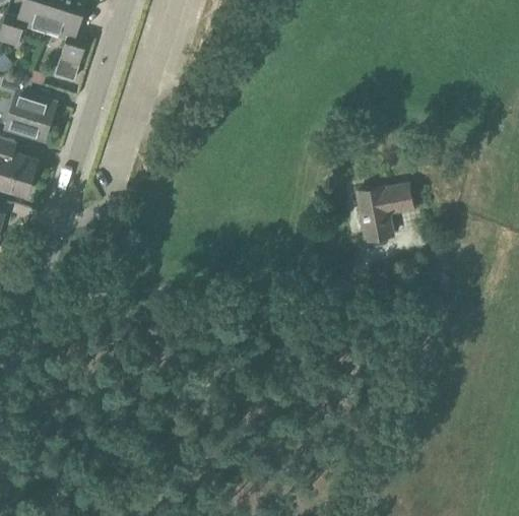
[(6,16),(0,34),(0,42),(18,48),(24,28),(44,34),(54,0),(23,0),(19,15),(22,16),(21,21),(6,16)]
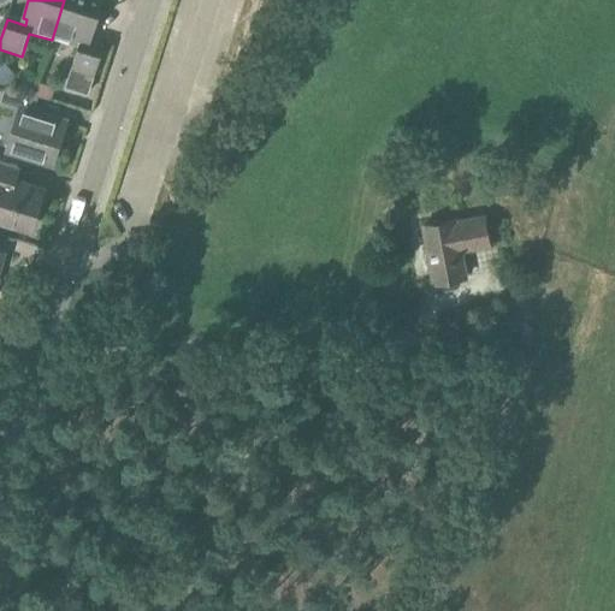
[(64,0),(52,40),(76,48),(63,92),(86,98),(101,49),(84,43),(87,37),(89,39),(100,4),(87,0),(64,0)]
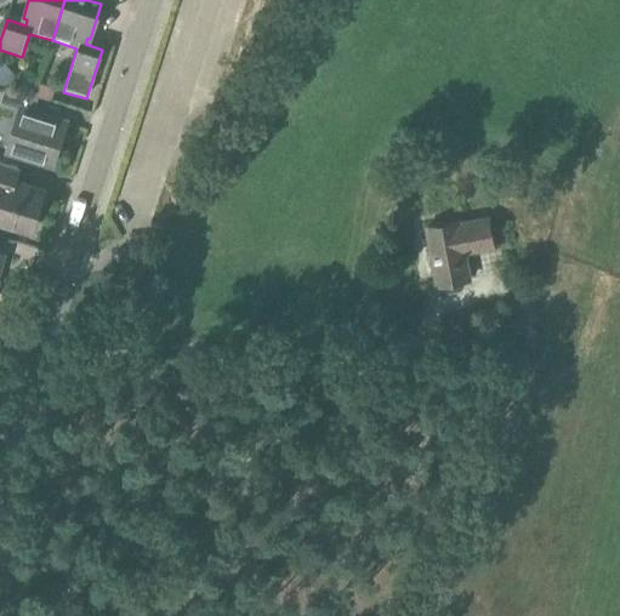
[(38,85),(33,101),(38,102),(51,107),(56,91),(38,85)]
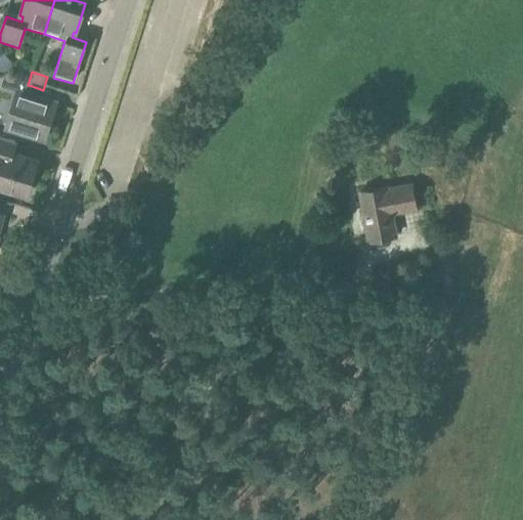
[(18,95),(6,131),(42,143),(53,106),(28,98),(32,86),(28,85),(4,77),(0,90),(18,95)]
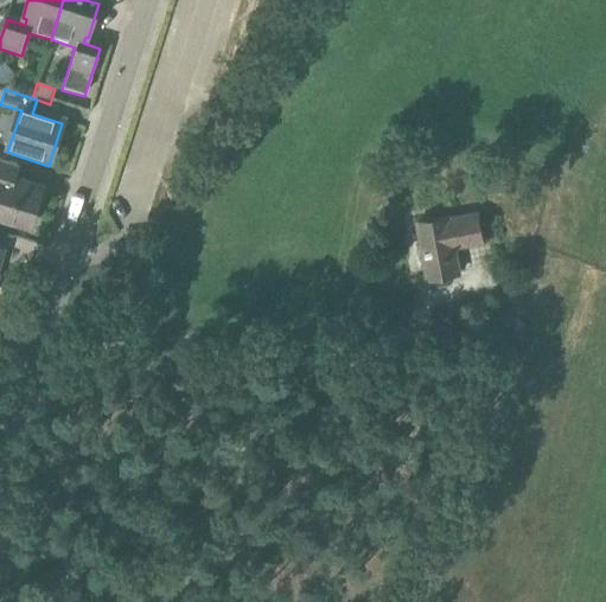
[(0,221),(27,230),(39,192),(12,184),(17,171),(0,165),(0,221)]
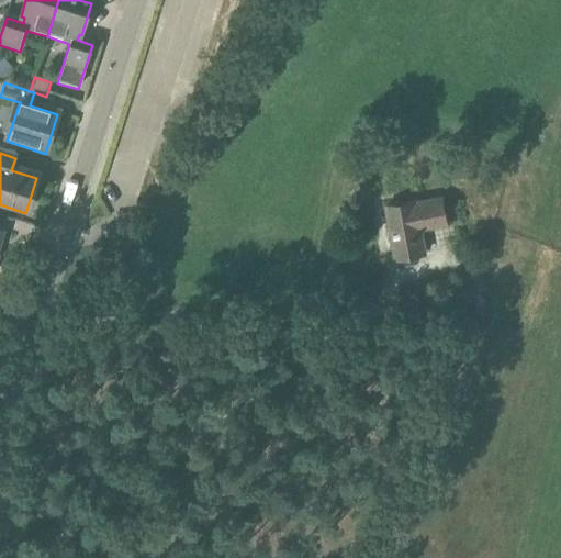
[(422,264),(421,258),(425,258),(419,227),(434,225),(435,230),(447,227),(441,201),(415,205),(415,203),(384,209),(394,264),(403,261),(404,266),(406,270),(418,268),(422,264)]
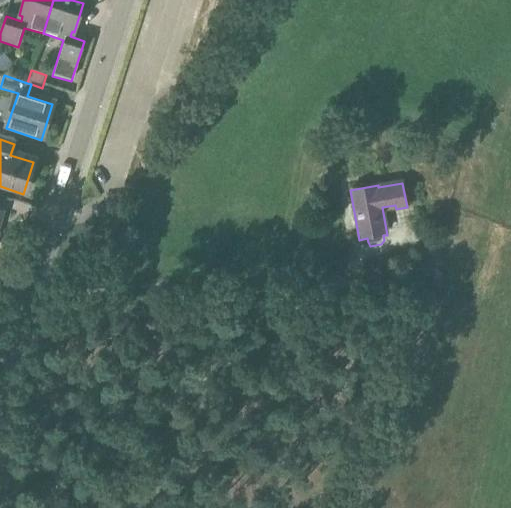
[(415,269),(409,293),(422,296),(428,272),(415,269)]
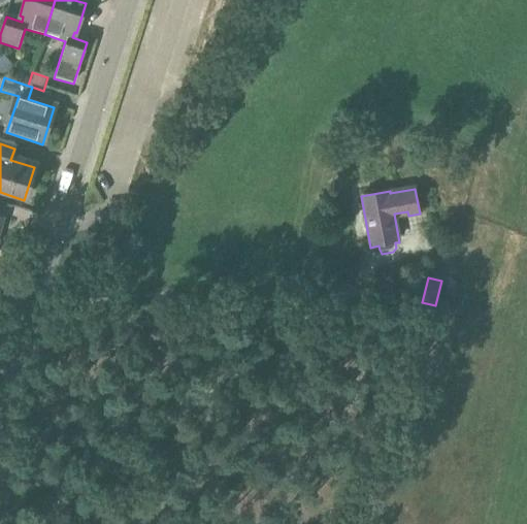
[(458,298),(439,294),(436,310),(454,315),(458,298)]
